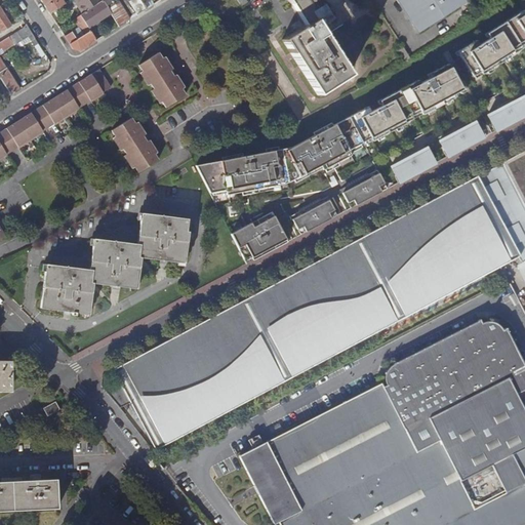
[(40,0),(49,13),(64,3),(62,0),(40,0)]
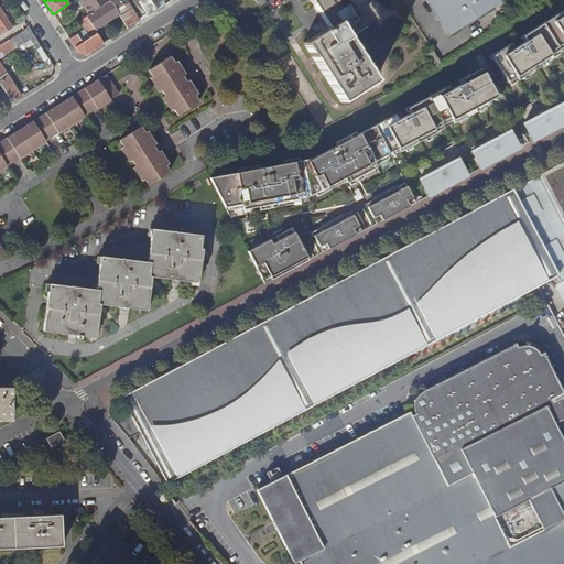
[(78,0),(88,14),(109,0),(108,0),(78,0)]
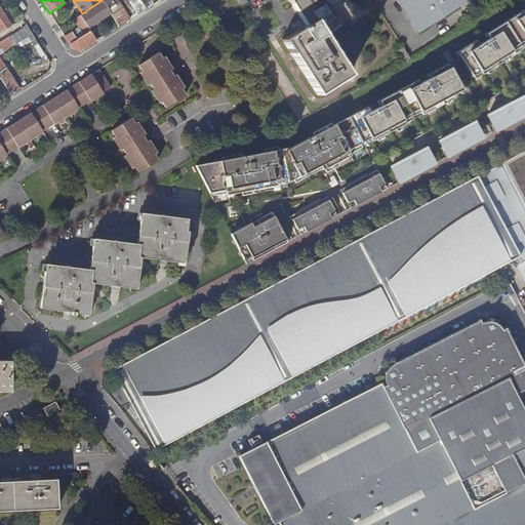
[(88,29),(110,13),(102,0),(82,13),(79,15),(88,29)]
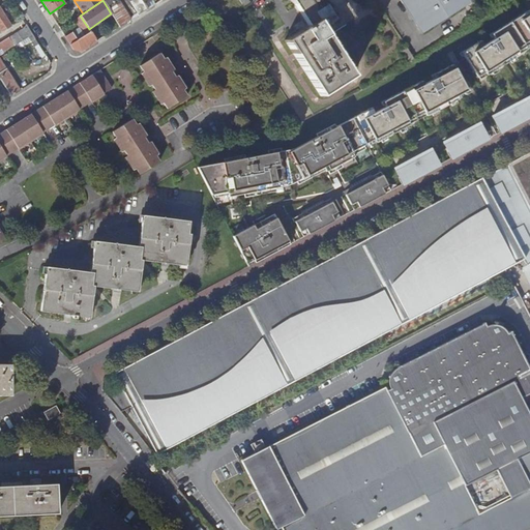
[(101,0),(102,0),(111,13),(119,26),(129,20),(116,0),(101,0)]
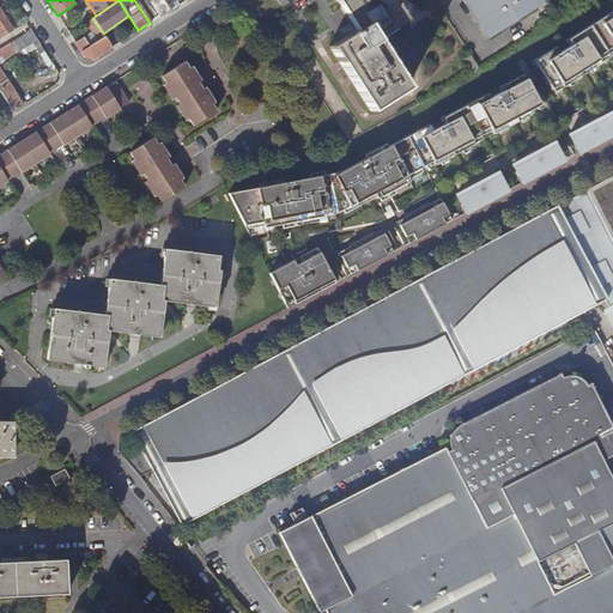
[(134,0),(150,23),(159,17),(147,0),(134,0)]
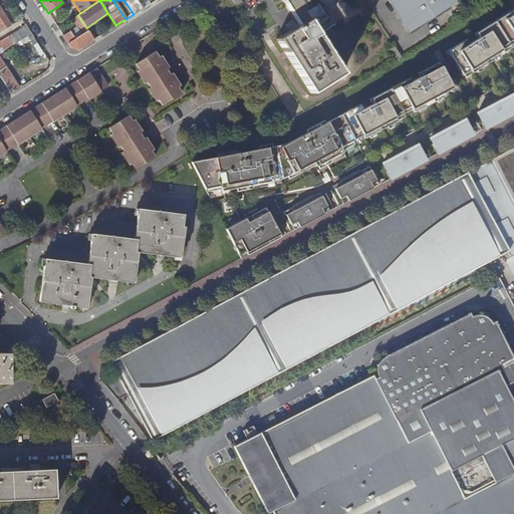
[(123,0),(134,14),(142,9),(140,5),(136,0),(123,0)]
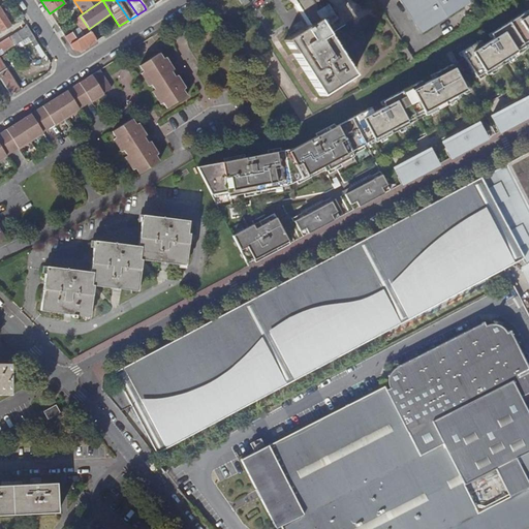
[(340,0),(290,0),(307,26),(285,40),(320,95),(351,74),(325,34),(351,17),(340,0)]
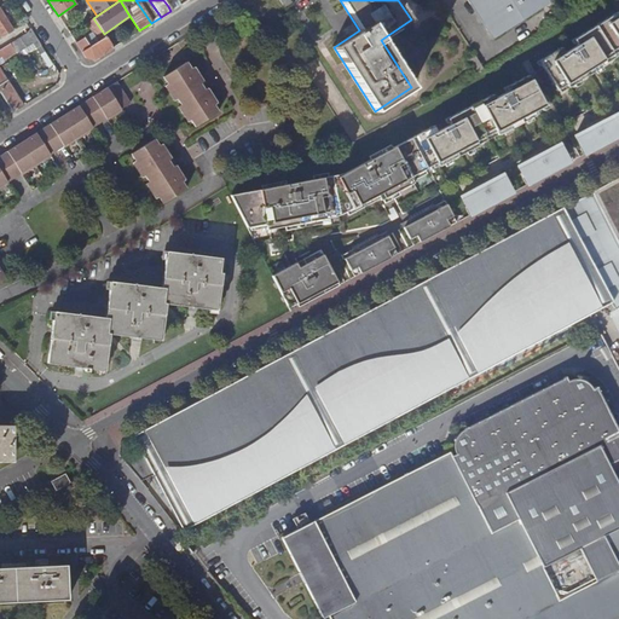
[(467,0),(496,44),(553,7),(547,0),(467,0)]
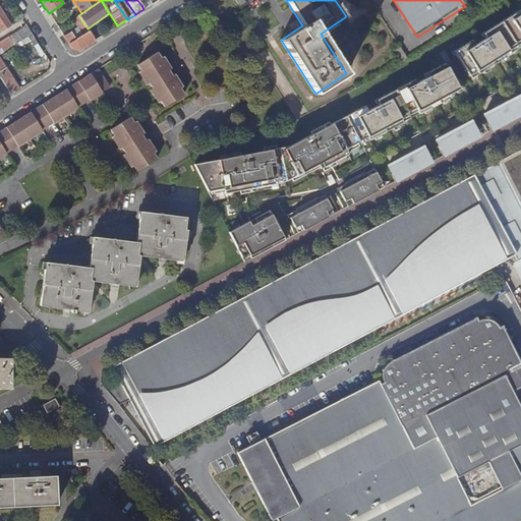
[(0,8),(0,40),(0,41),(2,40),(7,37),(14,32),(0,8)]
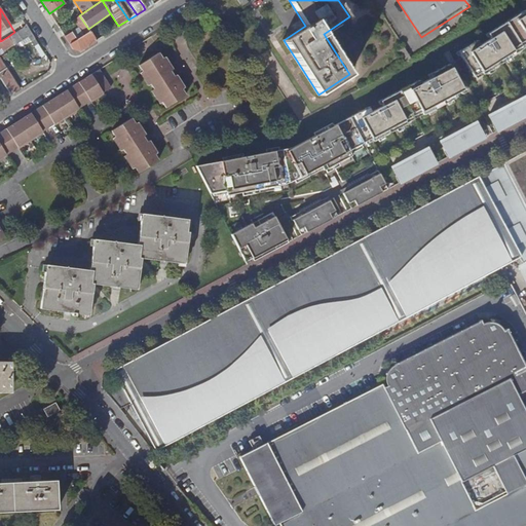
[(477,40),(458,51),(474,76),(482,71),(483,74),(516,53),(514,50),(525,42),(525,12),(525,10),(488,34),(490,38),(480,45),(477,40)]
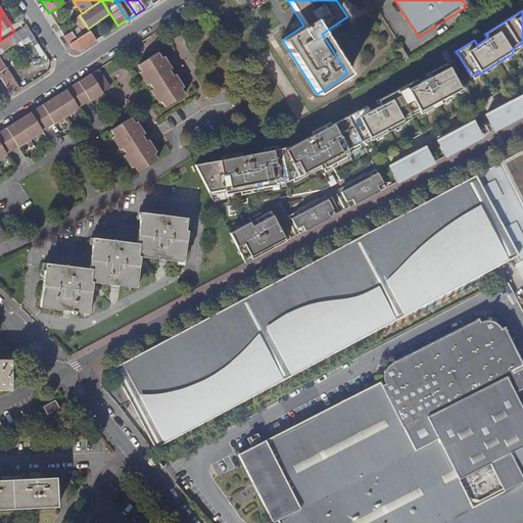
[(79,50),(95,40),(88,29),(79,15),(73,19),(78,28),(83,35),(76,39),(70,32),(63,36),(72,49),(79,50)]
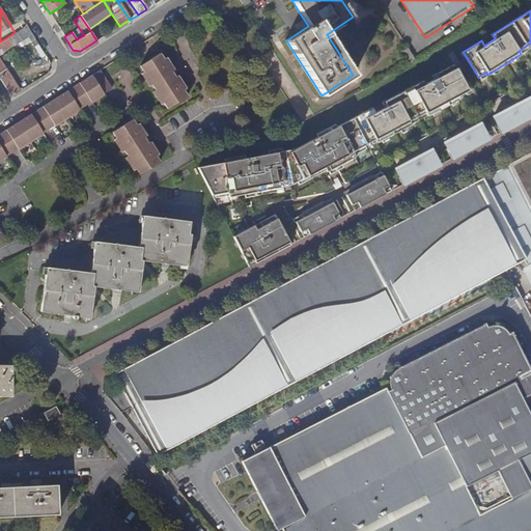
[(38,45),(26,25),(22,28),(27,36),(34,48),(38,45)]
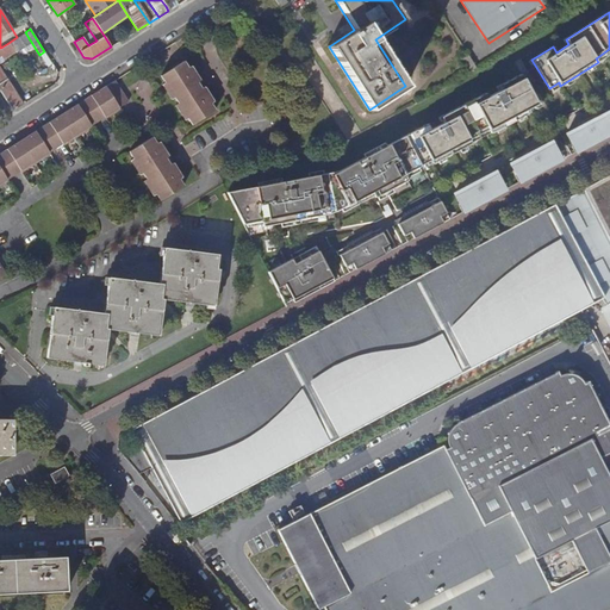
[(25,32),(17,37),(8,43),(14,53),(31,42),(25,32)]
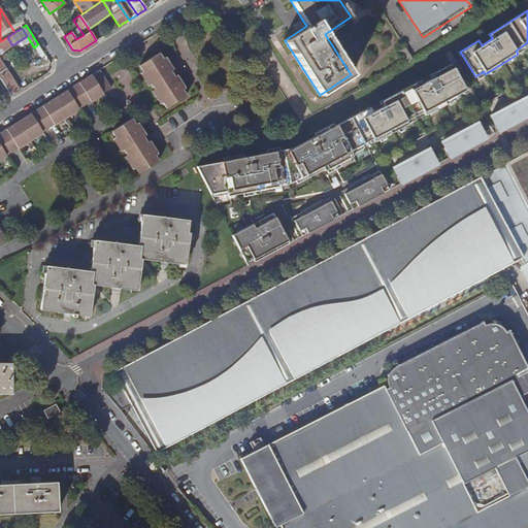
[(78,28),(71,32),(76,39),(84,35),(78,28)]
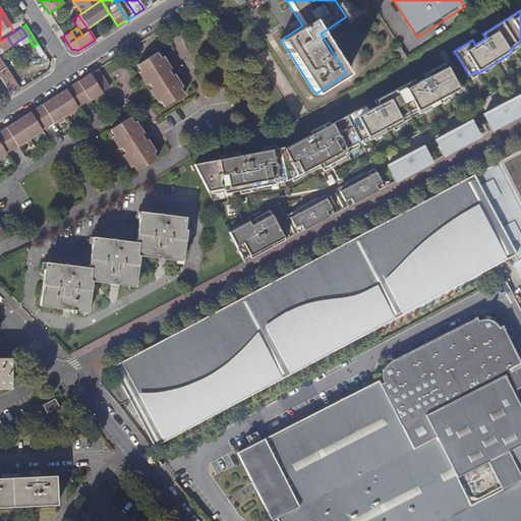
[(0,77),(10,94),(19,89),(0,58),(0,49),(6,46),(2,40),(0,41),(0,77)]
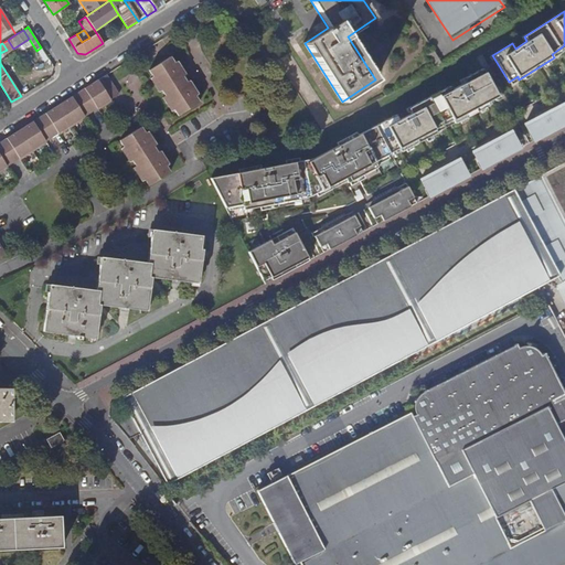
[(434,50),(441,62),(448,57),(440,45),(434,50)]
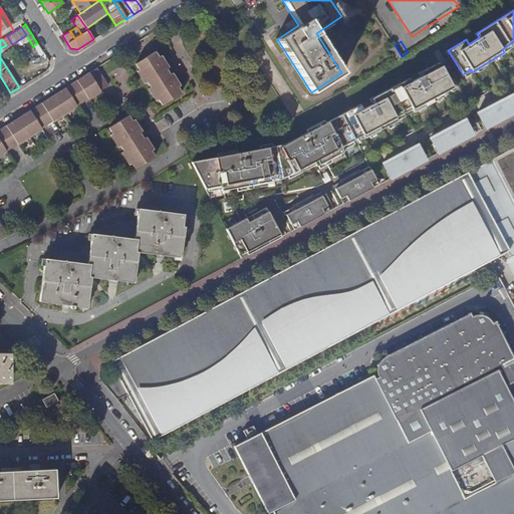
[(158,100),(162,106),(180,94),(176,88),(169,76),(165,71),(158,59),(154,53),(135,65),(139,71),(147,83),(150,88),(158,100)]
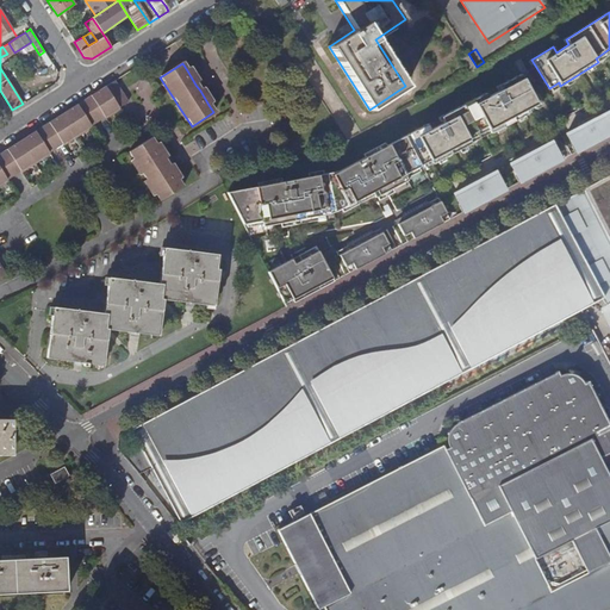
[(187,70),(195,85),(199,82),(190,68),(187,70)]
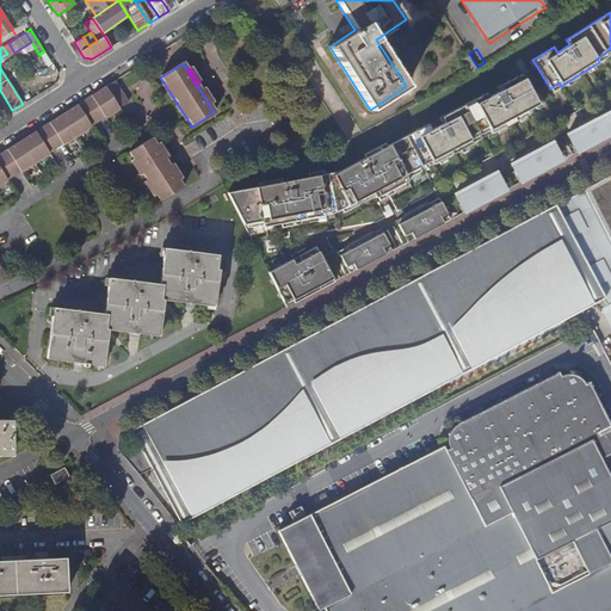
[(430,124),(407,136),(423,166),(432,161),(434,165),(473,143),(470,140),(489,129),(492,134),(530,112),(529,109),(537,104),(522,74),(500,86),(503,90),(489,97),(487,93),(443,117),(445,123),(432,130),(430,124)]
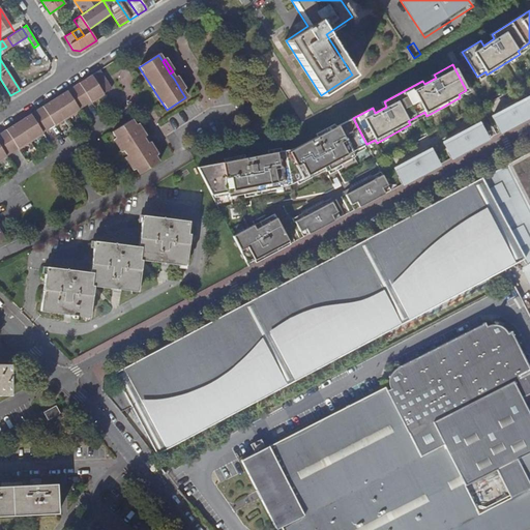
[(0,159),(110,89),(98,71),(78,84),(80,87),(68,94),(66,92),(42,108),(45,111),(33,118),(31,115),(6,130),(8,134),(0,139),(0,243),(5,241),(0,233),(0,159)]
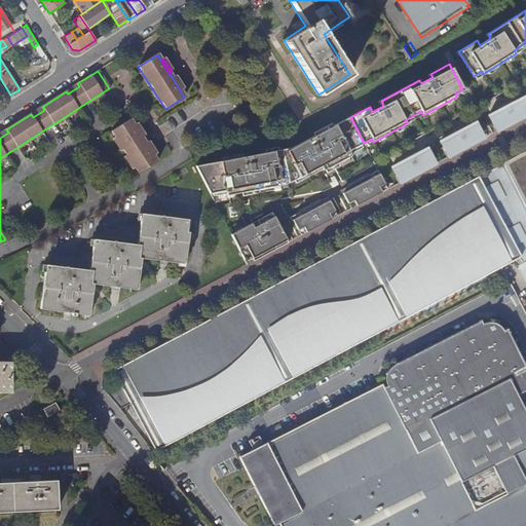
[(147,86),(150,85),(142,73),(140,74),(147,86)]
